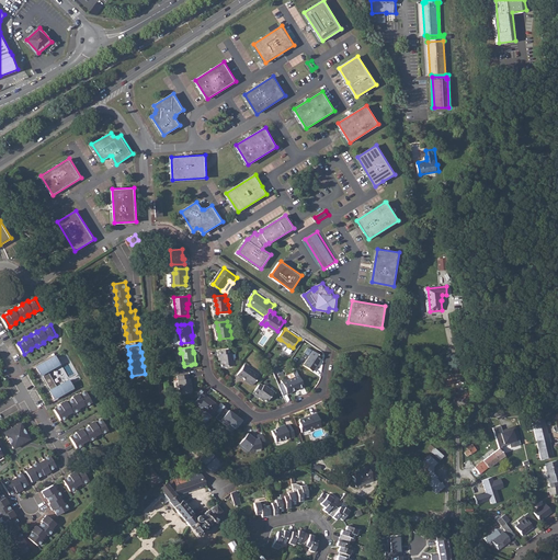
[(235,353),(232,353),(232,349),(220,350),(221,355),(221,354),(223,358),(224,363),(224,366),(236,365),(235,353)]
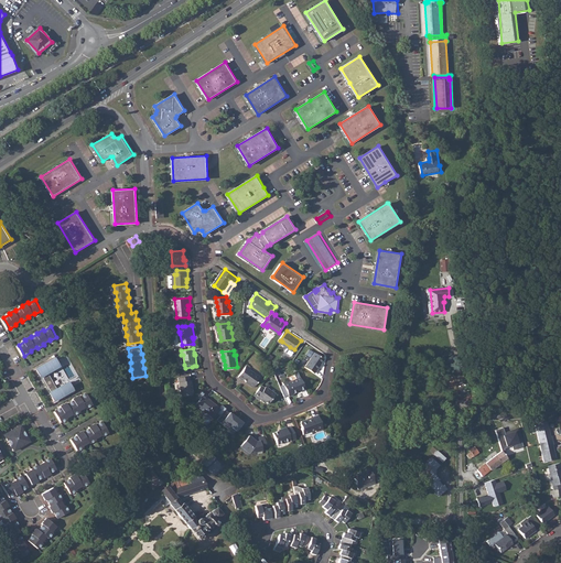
[(317,352),(308,366),(316,372),(326,358),(317,352)]
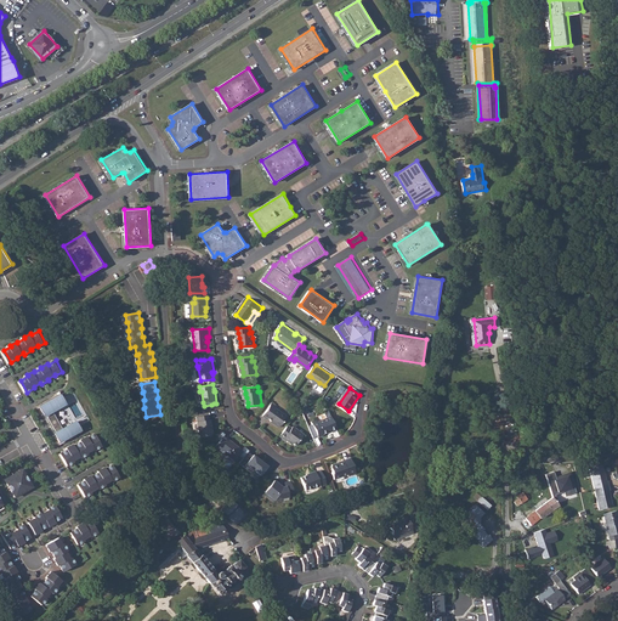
[(41,405),(43,406),(60,396),(64,405),(68,404),(62,393),(41,405)]
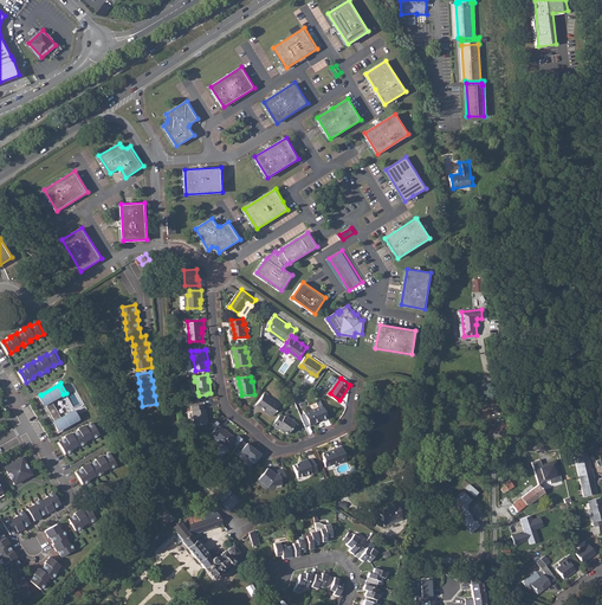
[(57,420),(56,422),(60,430),(78,420),(73,411),(64,417),(54,399),(63,394),(58,386),(41,396),(46,404),(47,404),(57,420)]
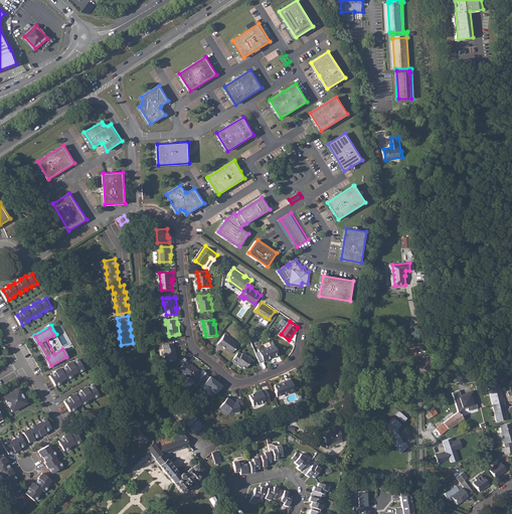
[(226,334),(219,343),(223,346),(224,345),(227,347),(226,348),(233,353),(237,348),(236,348),(239,344),(230,337),(226,334)]
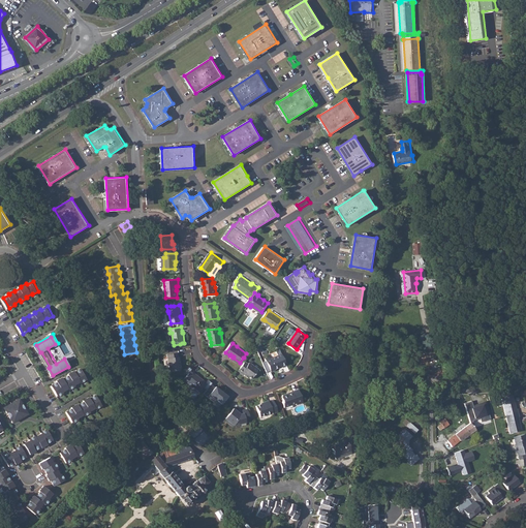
[(180,351),(169,353),(173,371),(182,369),(181,361),(182,361),(181,355),(180,351)]
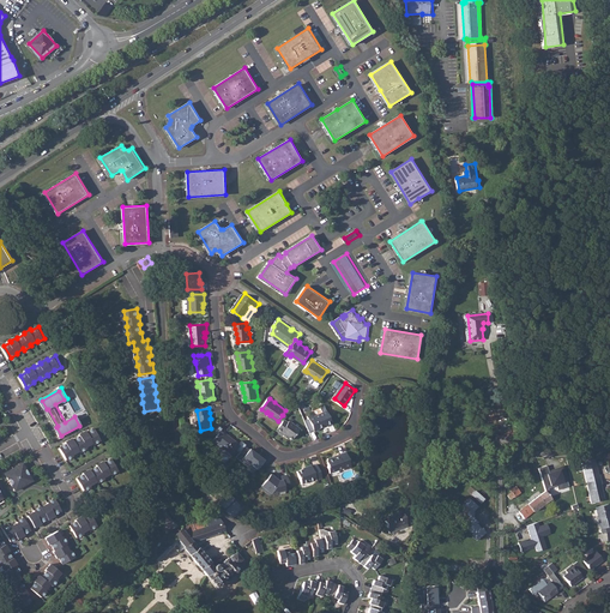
[(330,410),(316,415),(315,413),(310,415),(316,431),(321,428),(321,427),(330,424),(330,425),(334,422),(330,410)]
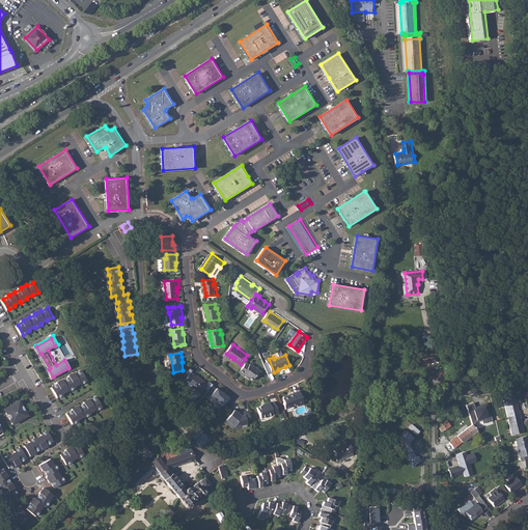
[(64,360),(68,368),(53,377),(54,378),(72,368),(66,359),(64,360)]
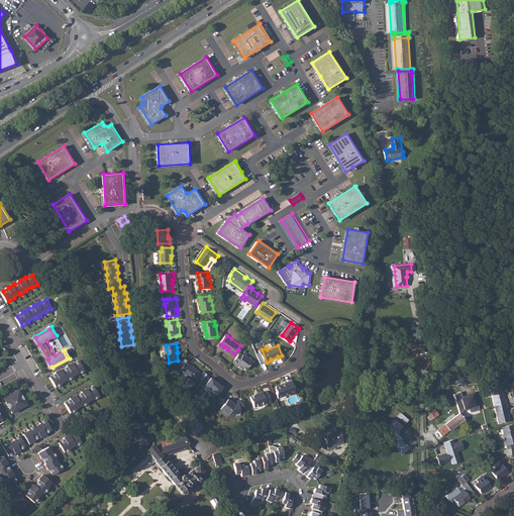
[(241,352),(235,362),(238,364),(242,366),(245,368),(248,370),(255,359),(250,356),(249,356),(245,353),(244,355),(241,352)]
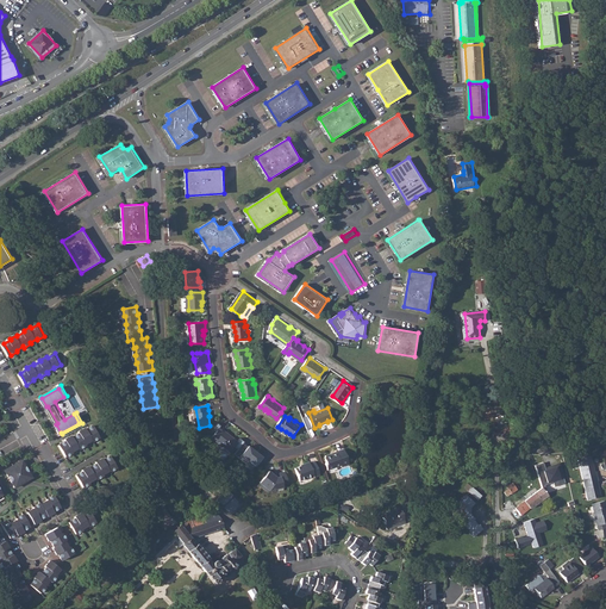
[(68,441),(61,445),(68,457),(75,452),(74,451),(81,447),(81,448),(88,445),(87,443),(94,439),(95,441),(101,436),(95,426),(88,429),(88,428),(81,432),(81,433),(75,436),(74,435),(67,439),(68,441)]
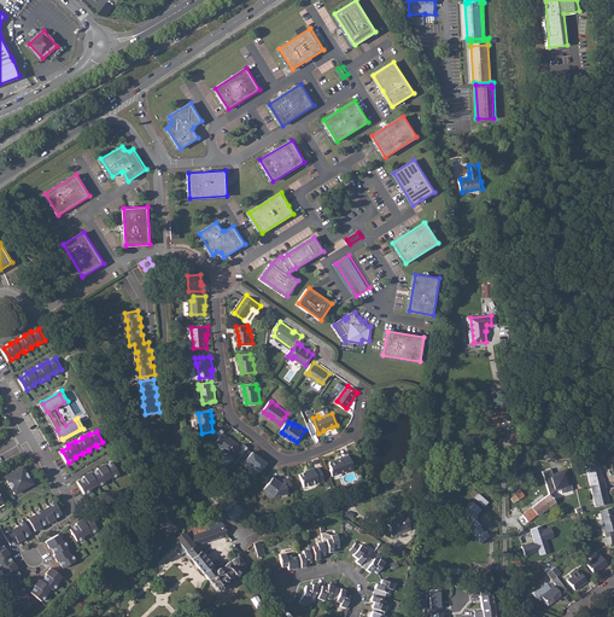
[(244,447),(229,435),(227,437),(224,434),(217,443),(223,448),(224,449),(227,452),(229,452),(235,458),(244,447)]
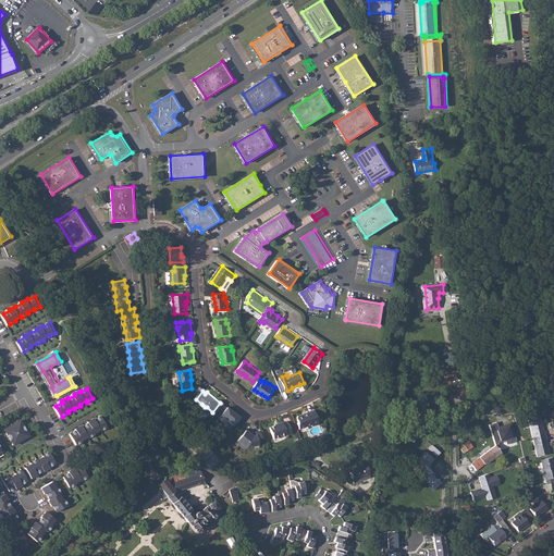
[(229,407),(225,404),(218,414),(222,417),(223,415),(236,424),(243,417),(230,406),(229,407)]
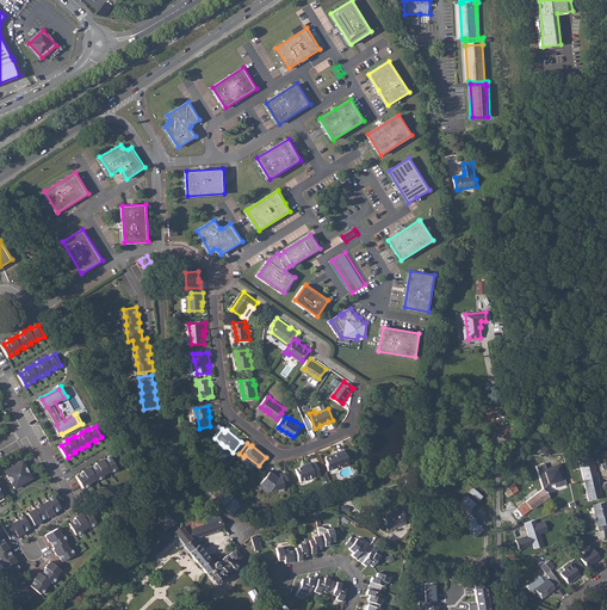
[(332,470),(345,464),(345,467),(353,463),(347,449),(339,451),(340,453),(335,455),(334,454),(329,455),(328,457),(329,462),(329,463),(332,470)]
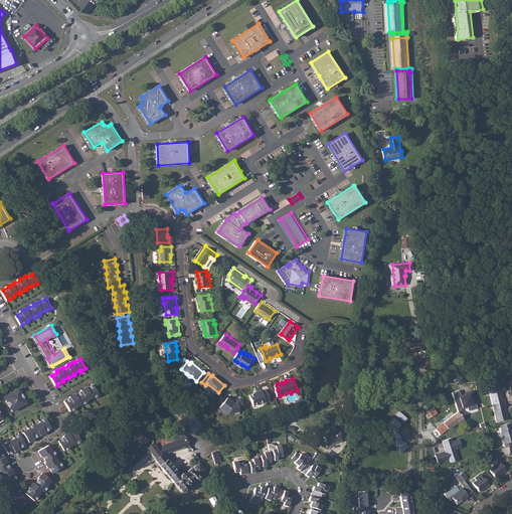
[(491,386),(495,403),(507,400),(506,396),(505,396),(502,383),(491,386)]
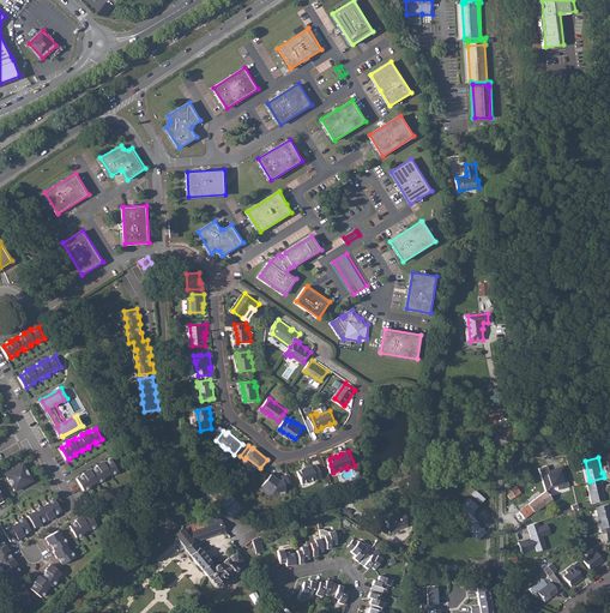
[(86,474),(79,478),(85,490),(92,486),(91,485),(98,481),(100,482),(106,478),(106,476),(113,473),(113,474),(120,470),(113,458),(107,462),(106,461),(98,464),(100,467),(92,470),(92,469),(85,473),(86,474)]
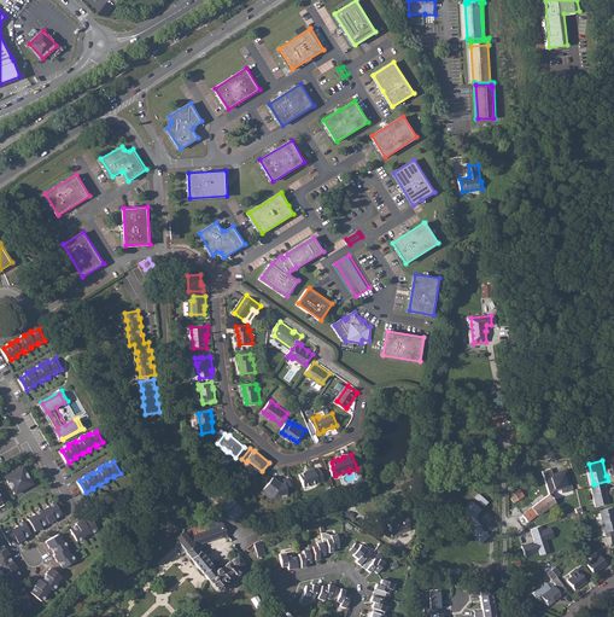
[(24,465),(7,476),(11,482),(17,493),(34,483),(30,477),(24,465)]
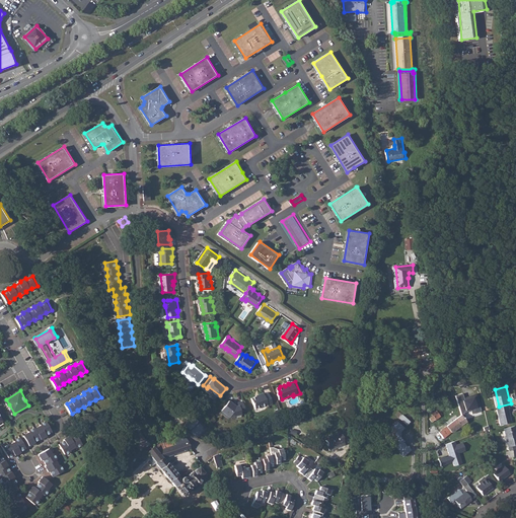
[(253,397),(258,408),(269,403),(270,404),(275,402),(271,392),(266,393),(266,392),(253,397)]
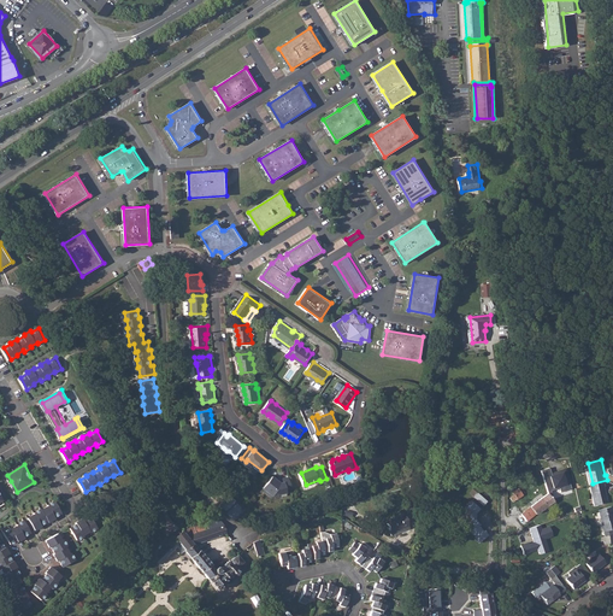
[(563,487),(564,491),(575,487),(569,467),(554,471),(553,468),(544,470),(550,491),(563,487)]
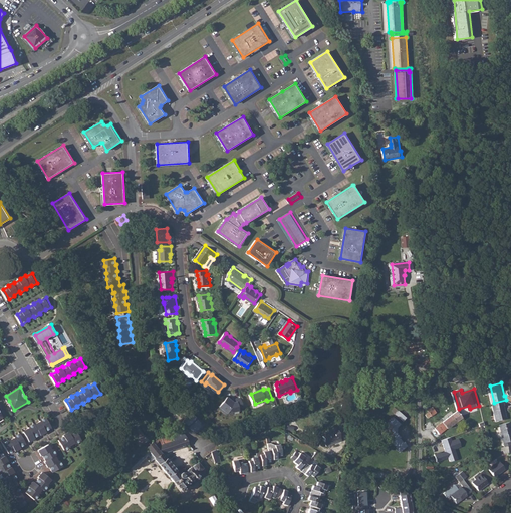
[(236,401),(229,396),(220,408),(229,415),(236,413),(236,412),(246,410),(243,397),(238,398),(239,401),(236,401)]
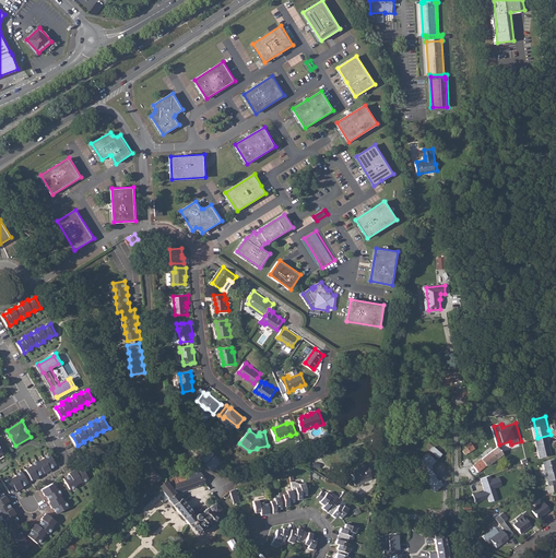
[(551,435),(537,438),(542,456),(554,454),(551,439),(552,439),(551,435)]
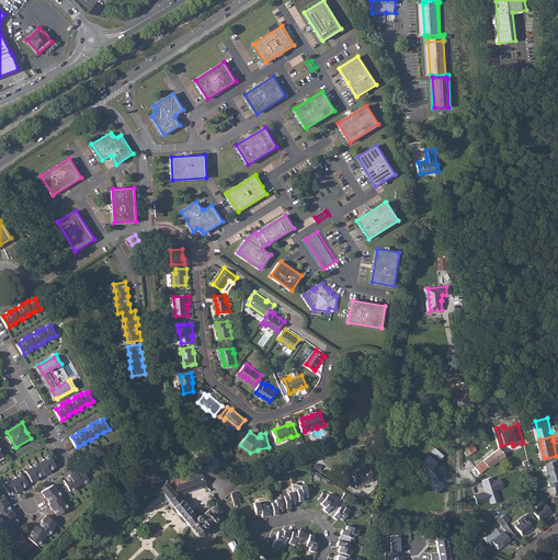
[(480,449),(476,443),(469,447),(471,449),(467,452),(470,456),(480,449)]
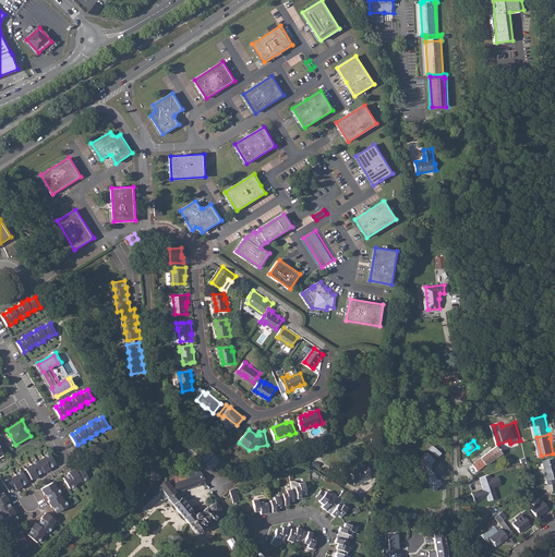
[(436,491),(445,483),(442,479),(441,480),(436,474),(437,473),(433,468),(433,463),(436,459),(435,458),(438,455),(439,456),(444,451),(435,444),(431,448),(433,450),(431,452),(429,450),(417,464),(429,481),(430,480),(434,485),(433,486),(436,491)]
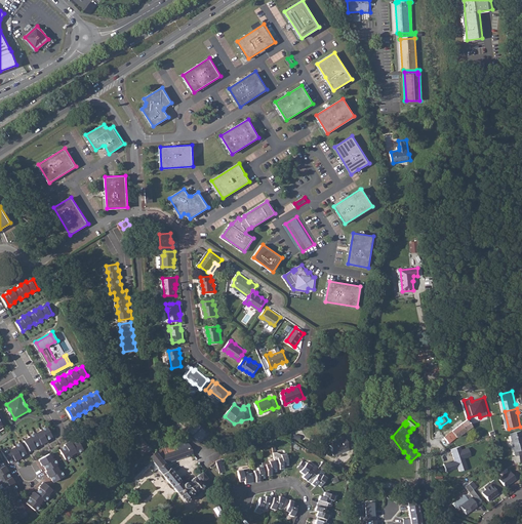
[(202,441),(212,432),(199,418),(190,429),(202,441)]
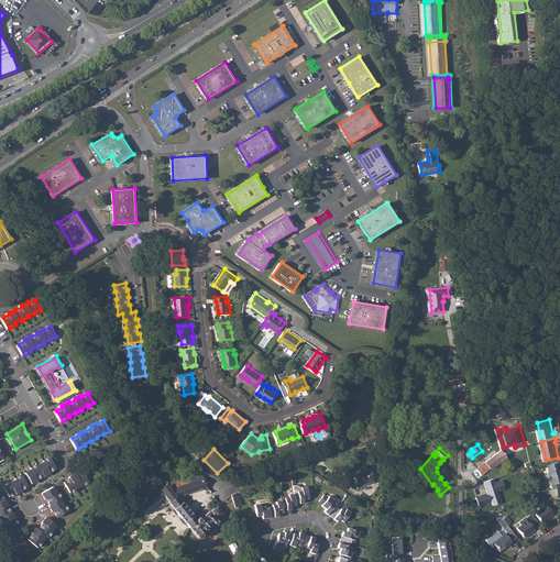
[(484,475),(493,469),(509,456),(503,449),(479,467),(484,475)]
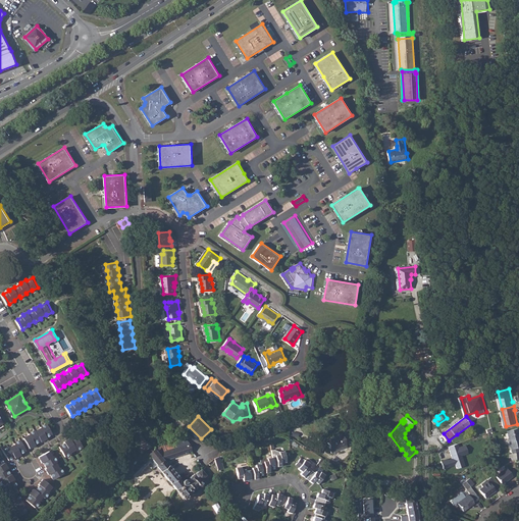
[(162,421),(167,433),(173,431),(168,419),(162,421)]
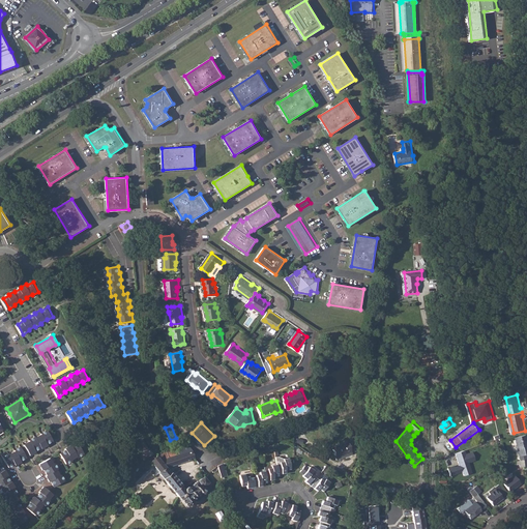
[(26,445),(32,456),(38,452),(37,451),(44,447),(44,449),(50,445),(49,444),(55,441),(49,431),(44,434),(44,436),(38,439),(37,438),(31,441),(32,442),(26,445)]
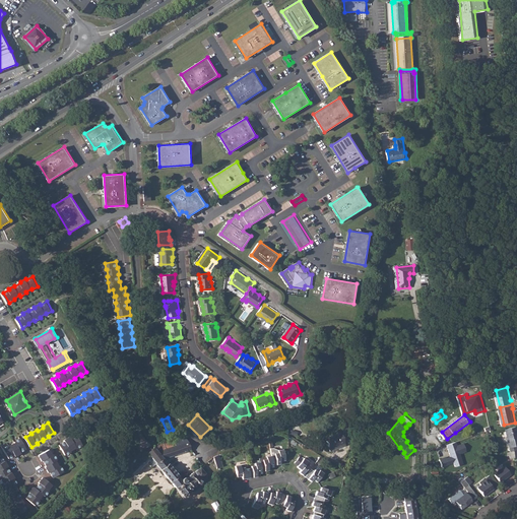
[(516,427),(508,429),(512,451),(516,450),(516,427)]
